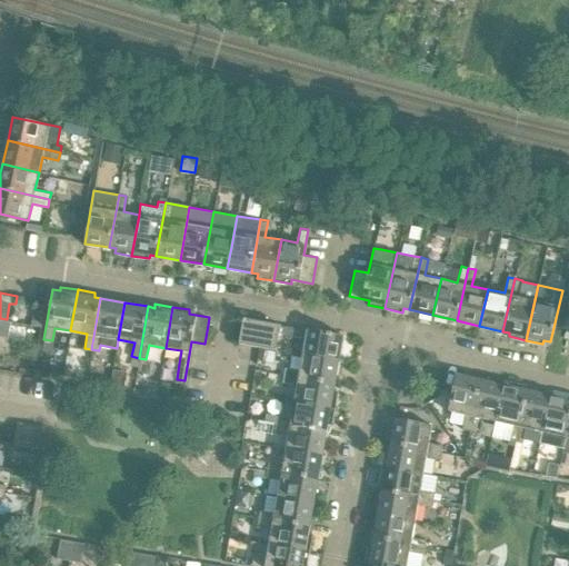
[(291,335),(293,326),(243,317),(239,343),(276,349),(278,333),(291,335)]
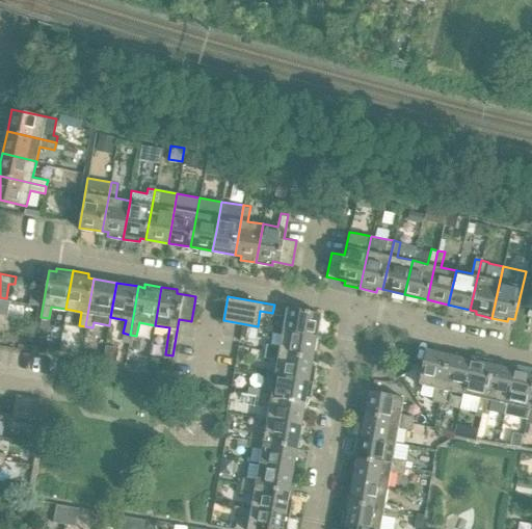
[(0,313),(0,297),(6,299),(6,298),(0,297),(0,320),(8,322),(9,315),(0,313)]
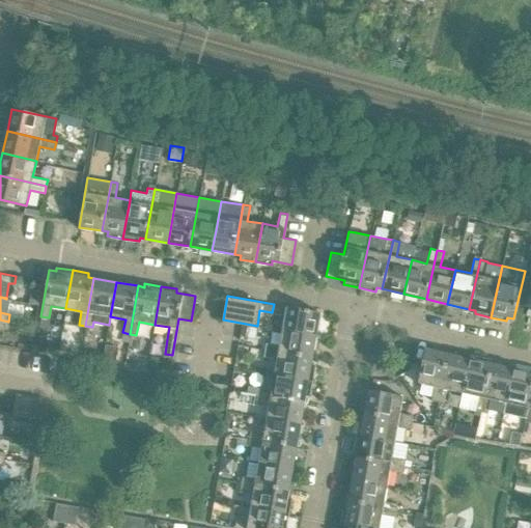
[(316,335),(320,312),(274,304),(272,312),(284,314),(282,329),(316,335)]
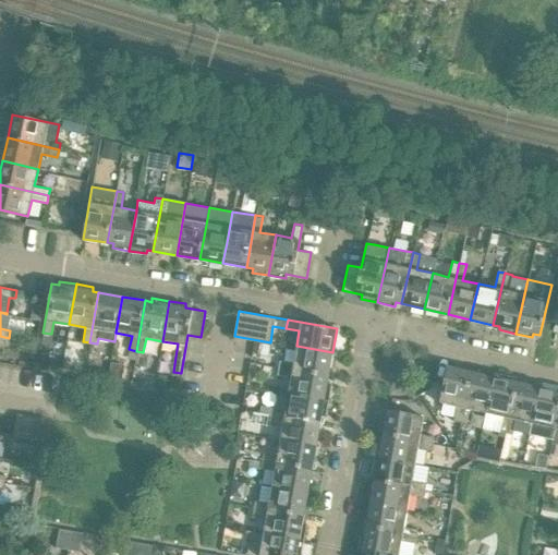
[(0,342),(8,345),(9,338),(0,336),(0,342)]
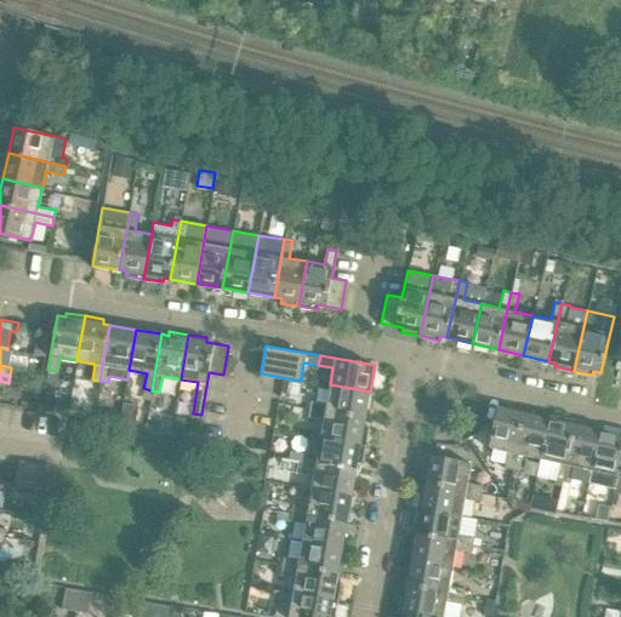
[(365,417),(370,392),(330,384),(326,403),(311,400),(309,407),(365,417)]
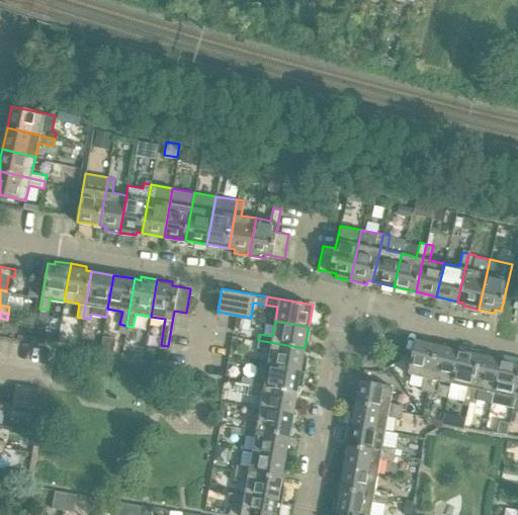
[(426,391),(437,344),(415,339),(407,372),(423,376),(420,389),(426,391)]
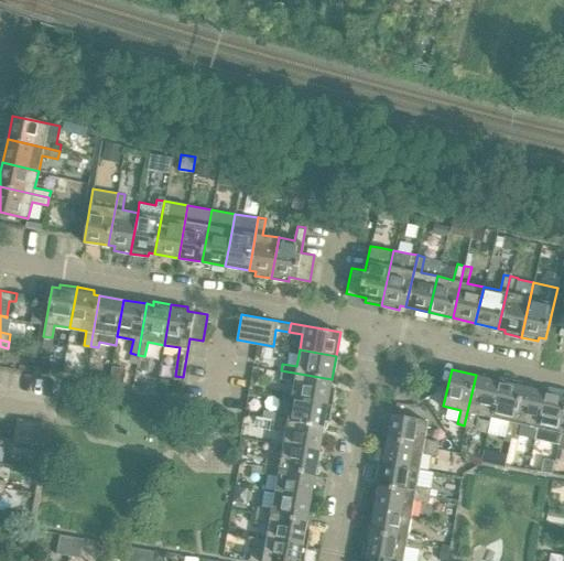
[(332,403),(335,387),(331,386),(332,379),(281,370),(280,378),(294,380),(291,397),(332,403)]
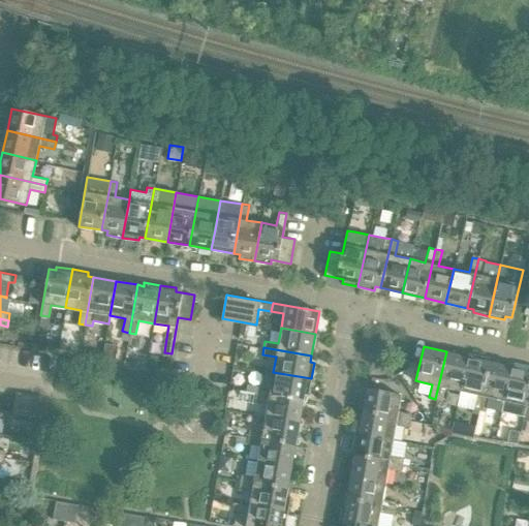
[(460,391),(469,352),(453,349),(453,353),(446,351),(435,399),(442,400),(445,388),(460,391)]
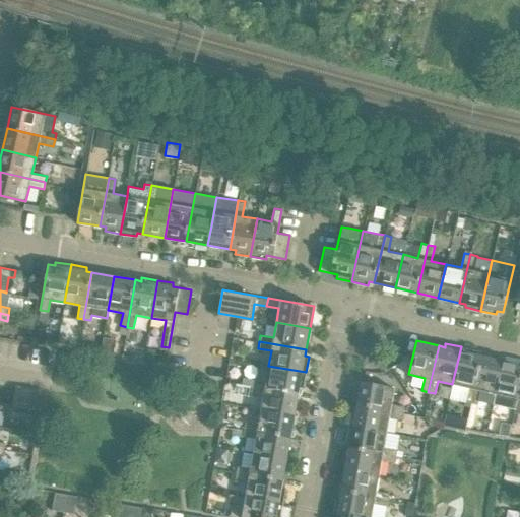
[(471,401),(481,356),(475,353),(476,350),(461,346),(452,384),(467,387),(464,400),(471,401)]
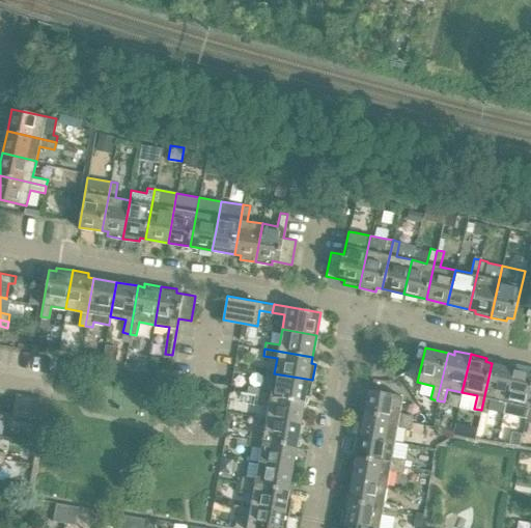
[(505,401),(513,367),(492,363),(481,410),(487,412),(491,398),(505,401)]
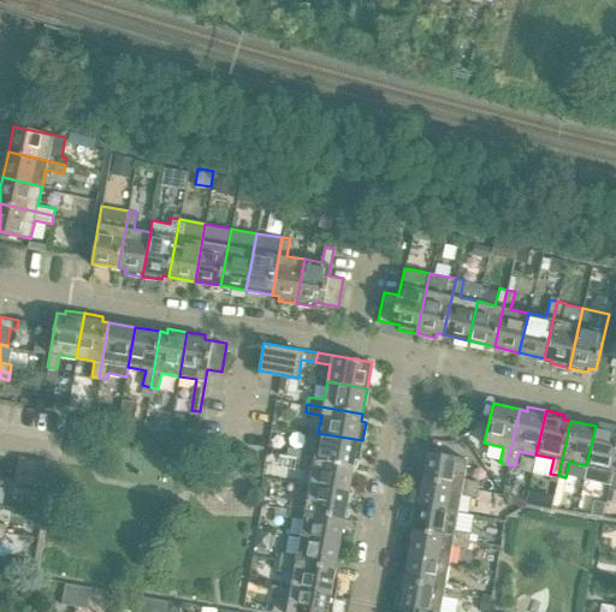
[(608,487),(609,487),(615,457),(615,431),(596,426),(586,465),(584,477),(609,483),(608,487)]
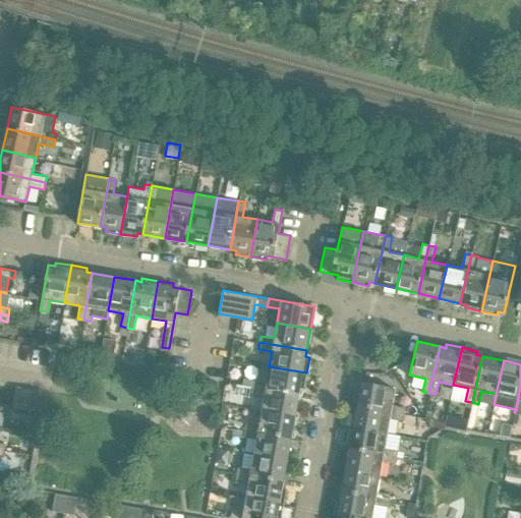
[(303,389),(306,372),(269,366),(267,382),(253,379),(252,385),(299,394),(300,388),(303,389)]
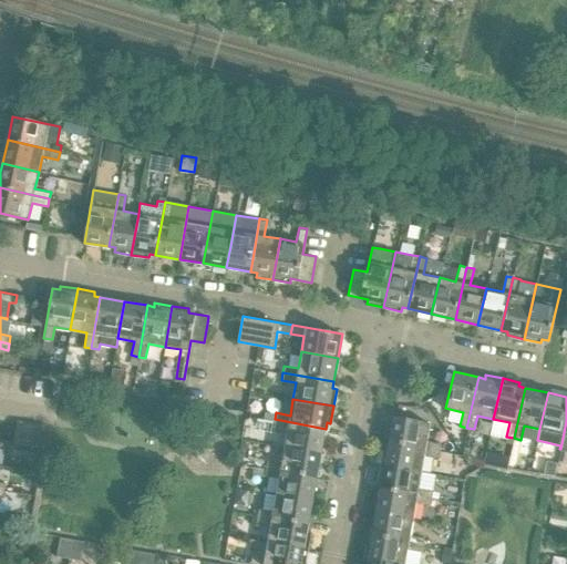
[(426,440),(430,422),(393,416),(389,442),(440,450),(441,442),(426,440)]
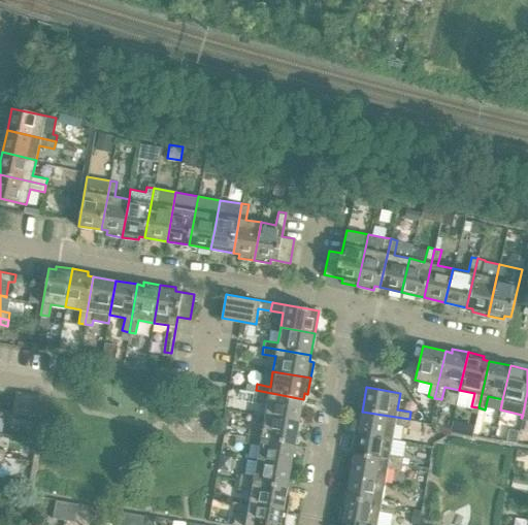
[(299,421),(303,399),(256,390),(254,397),(267,400),(265,415),(299,421)]
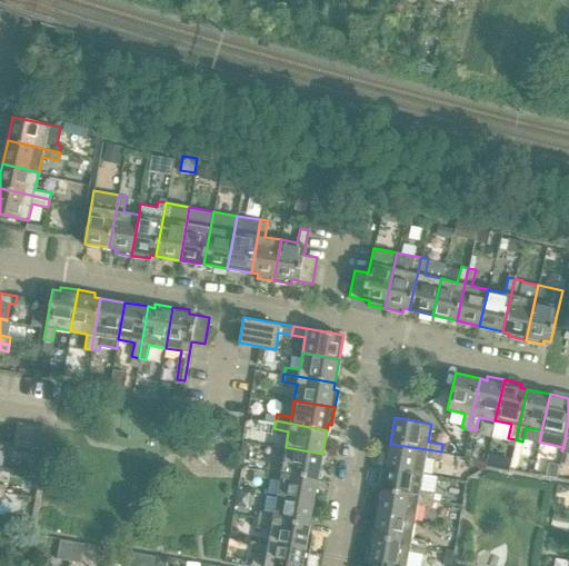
[(0,448),(9,450),(11,443),(0,440),(0,448)]
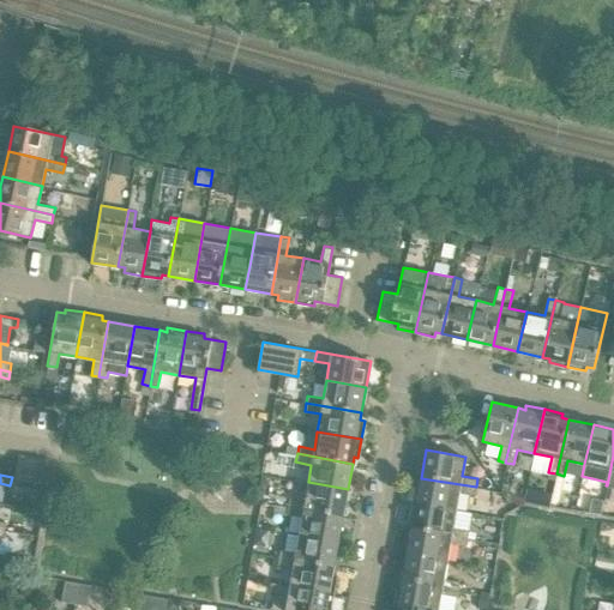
[(456,509),(459,491),(475,494),(476,487),(421,478),(420,483),(415,483),(413,501),(456,509)]
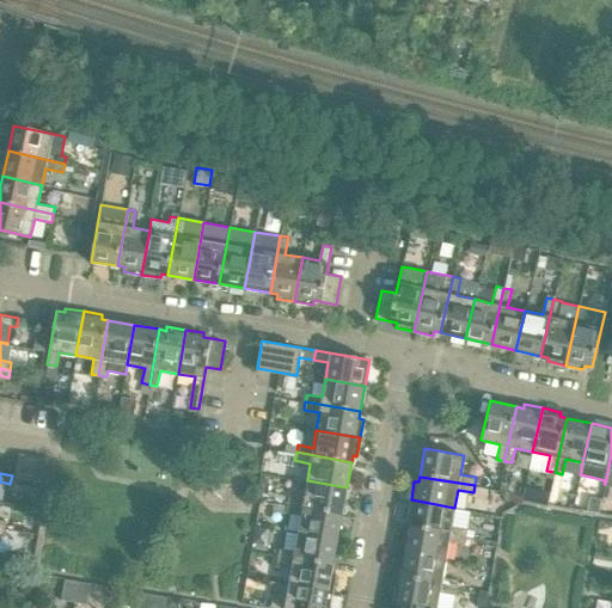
[(342,515),(347,487),(307,480),(304,498),(288,496),(287,504),(342,515)]
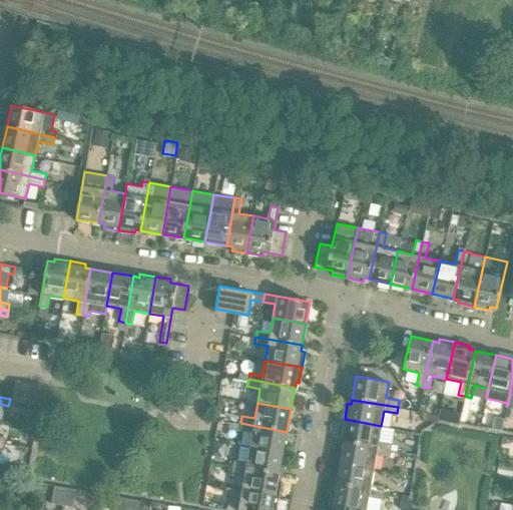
[(504,417),(494,416),(492,427),(501,429),(504,417)]
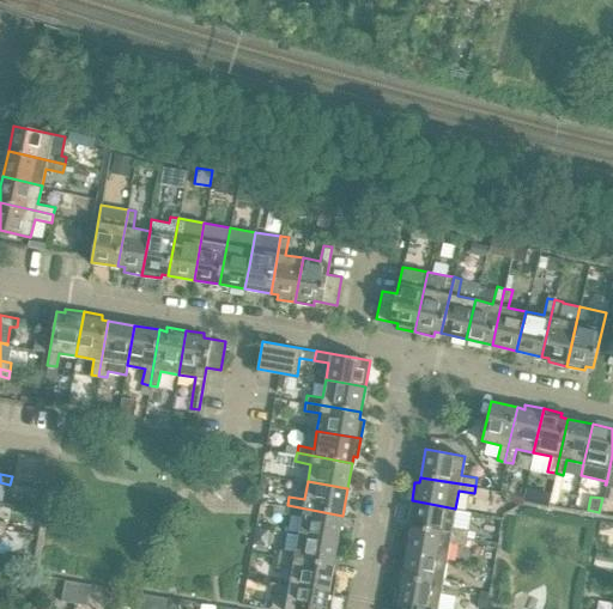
[(453,525),(455,509),(412,500),(408,519),(412,519),(411,527),(466,536),(467,529),(453,525)]
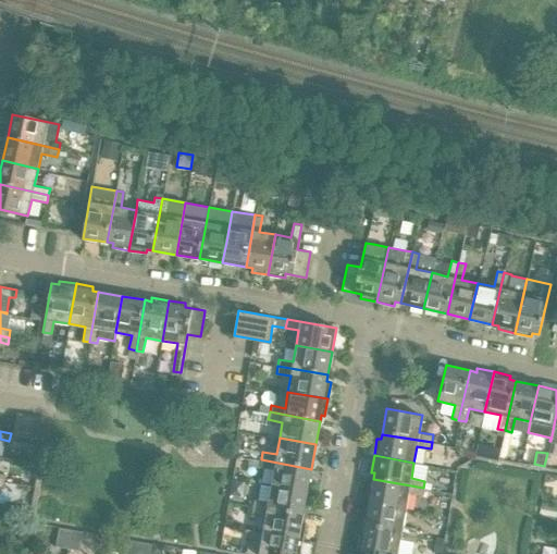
[(307,491),(311,469),(261,459),(260,466),(274,468),(271,484),(307,491)]
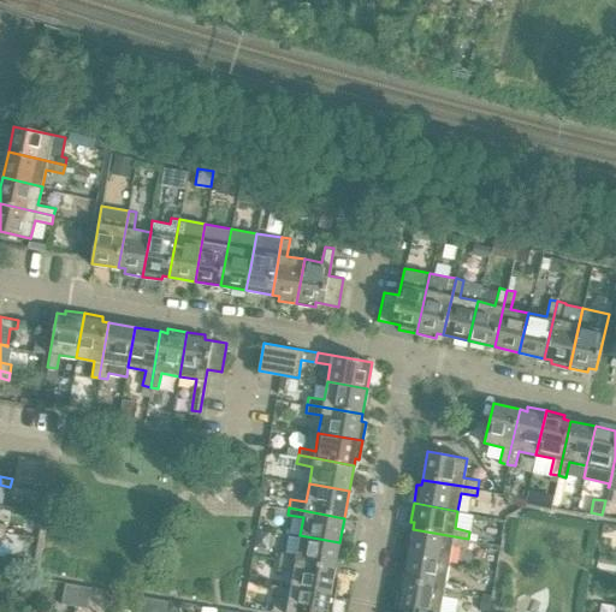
[(449,562),(451,544),(467,547),(468,539),(413,529),(409,554),(449,562)]
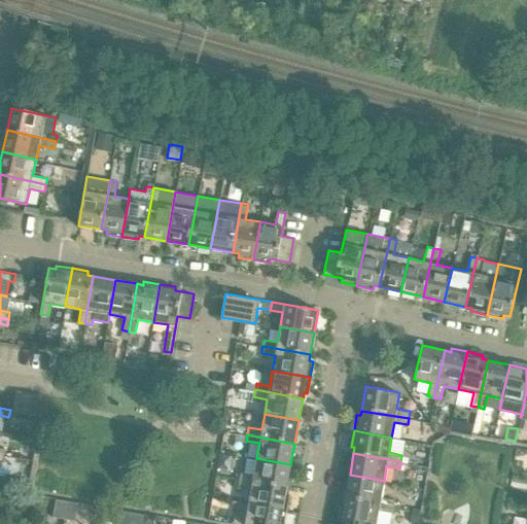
[(286,487),(290,464),(256,458),(253,474),(240,472),(239,479),(286,487)]
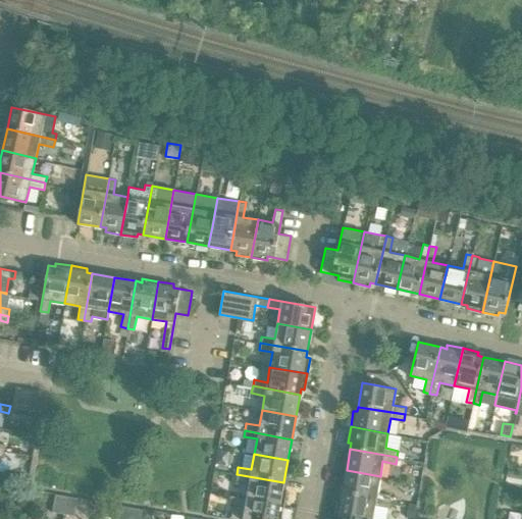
[(377,491),(380,476),(347,470),(343,490),(389,501),(390,494),(377,491)]
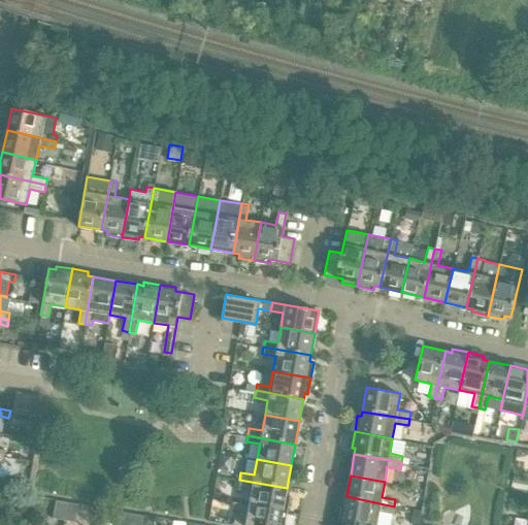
[(287,510),(290,494),(286,493),(287,488),(239,480),(238,486),(252,488),(249,503),(287,510)]
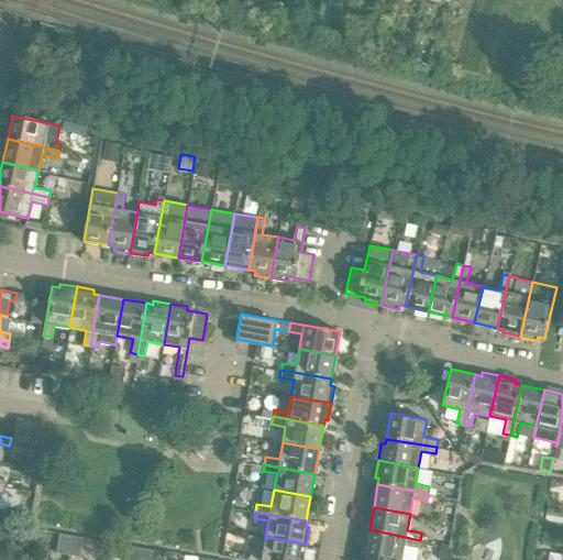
[(396,559),(401,559),(405,545),(419,547),(420,540),(370,529),(368,537),(364,537),(361,555),(396,559)]
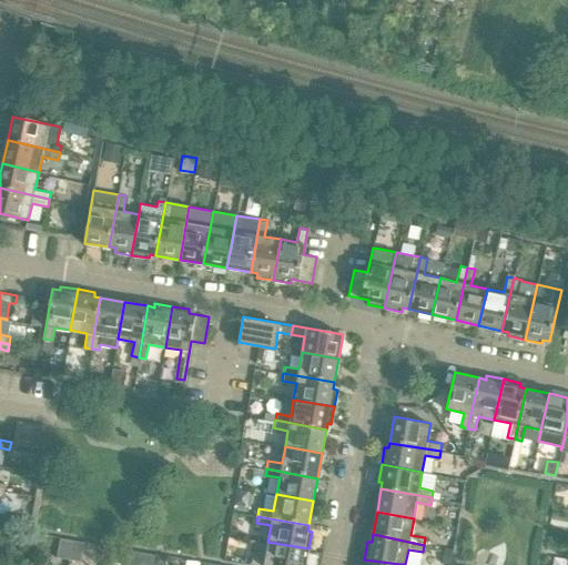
[(80,561),(84,541),(60,537),(57,556),(80,561)]
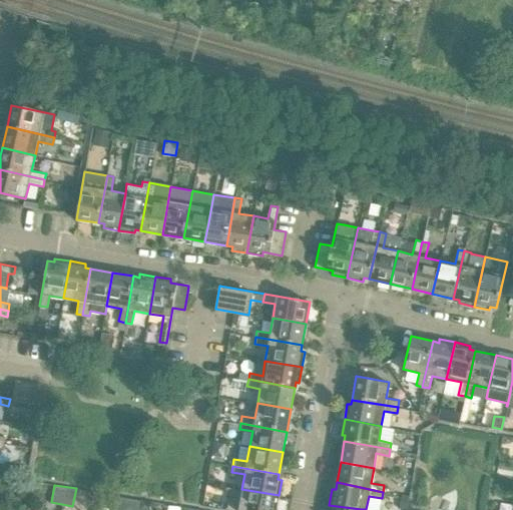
[(276,509),(279,495),(241,489),(239,504),(227,501),(226,509),(232,509),(276,509)]
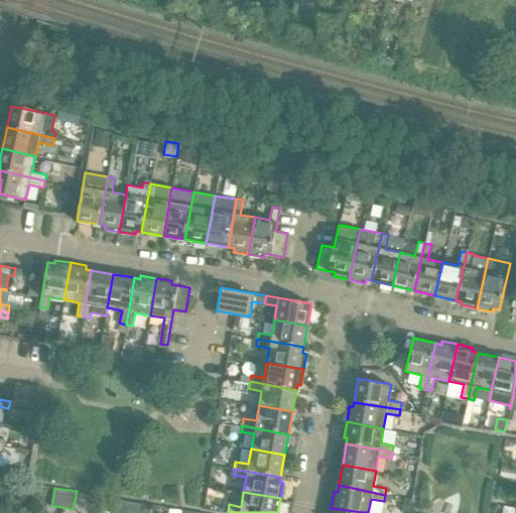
[(138,512),(140,503),(119,499),(116,512),(138,512)]
